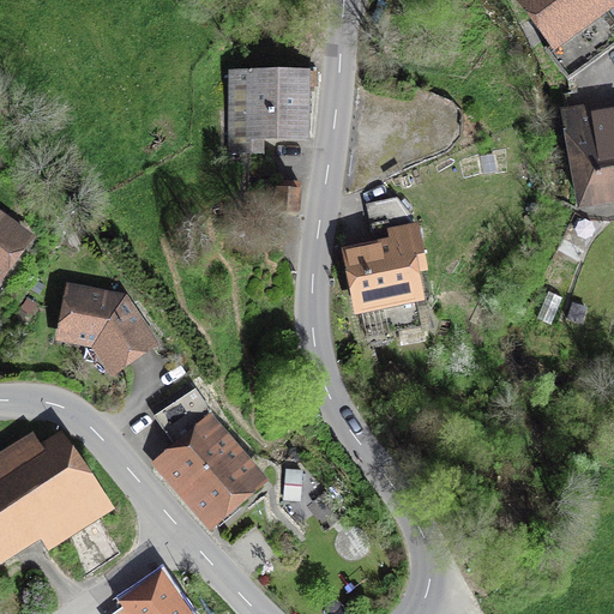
[(509,0),(548,53),(547,53),(569,82),(613,48),(613,19),(609,14),(613,11),(613,4),(611,0),(509,0)]
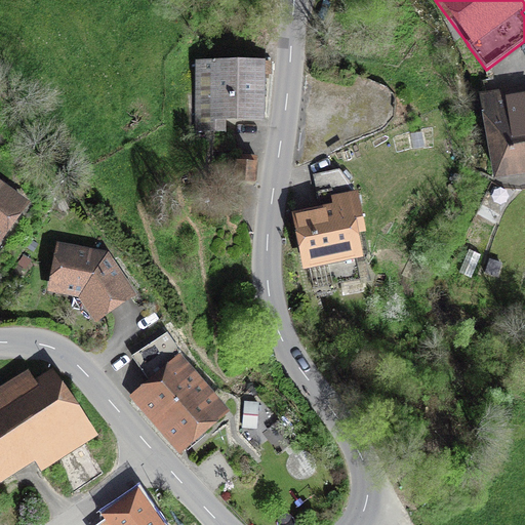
[(226,123),(265,124),(265,107),(268,107),(269,75),(273,76),(273,62),(271,62),(271,57),(265,57),(265,63),(196,61),(195,132),(226,132),(226,123)]
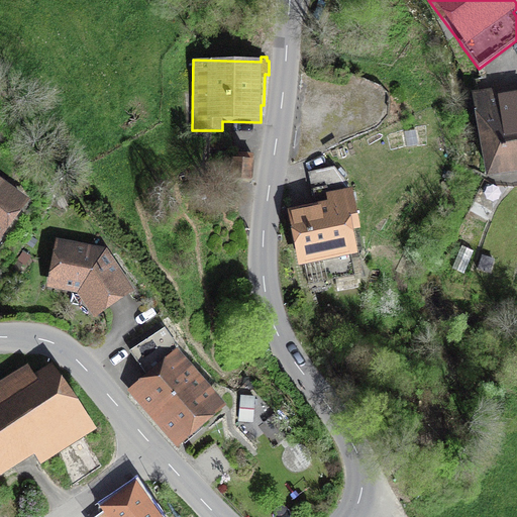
[(516,84),(472,93),(487,181),(516,175),(516,84)]
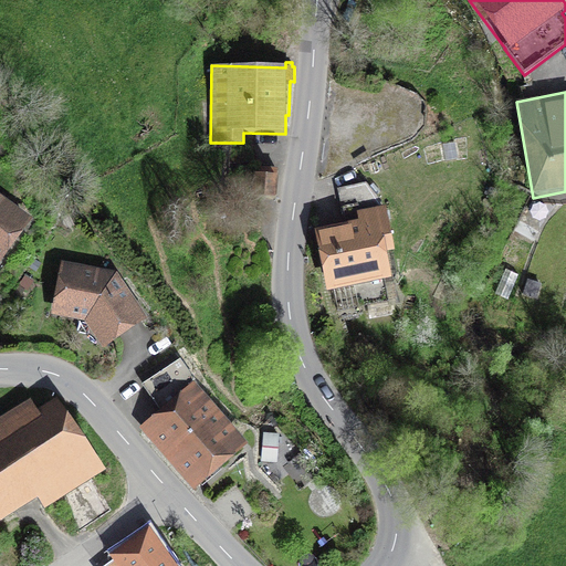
[(459,159),(456,143),(441,145),(444,161),(459,159)]
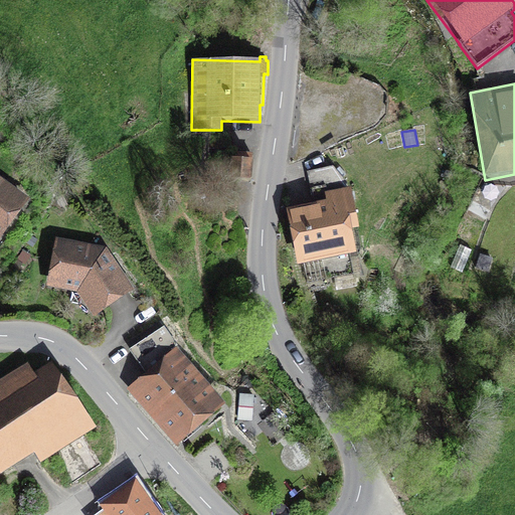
[(348,151),(366,146),(364,139),(347,144),(348,151)]
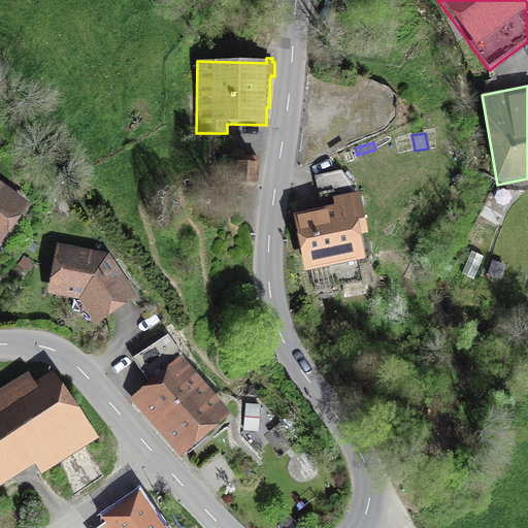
[(257,189),(260,157),(237,155),(234,186),(257,189)]
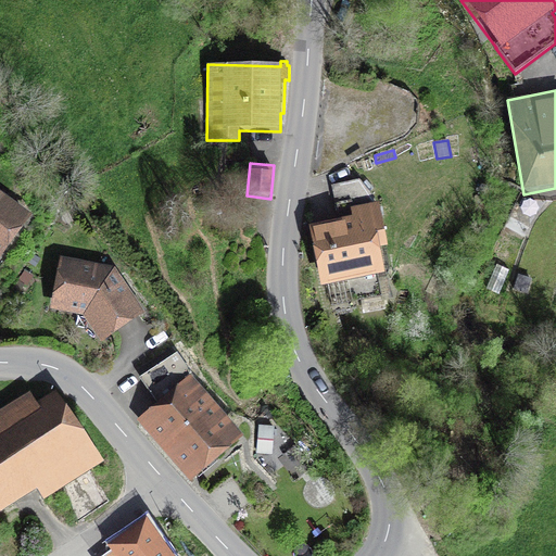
[(338,222),(310,226),(320,289),(324,288),(328,310),(363,304),(364,314),(388,310),(386,300),(392,299),(389,276),(386,277),(380,252),(388,250),(380,203),(376,204),(375,198),(361,181),(359,179),(330,186),(338,222)]
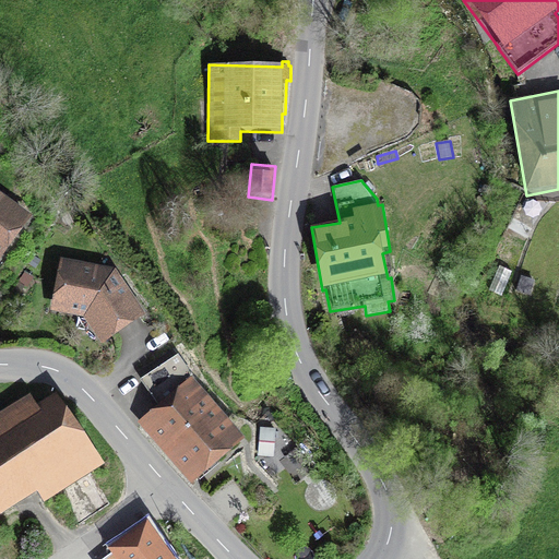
[(0,259),(33,216),(0,191),(0,259)]
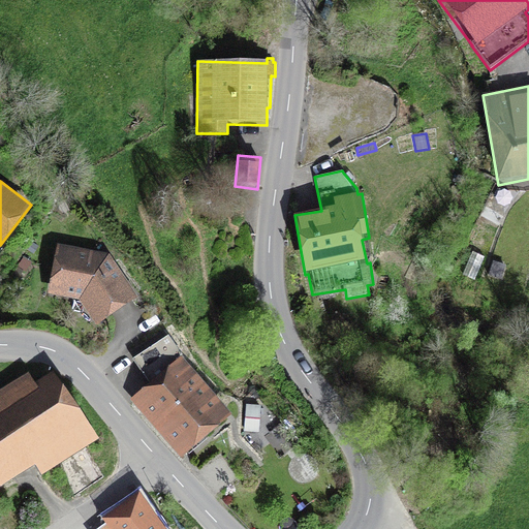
[(34,255),(41,247),(34,241),(28,249),(34,255)]
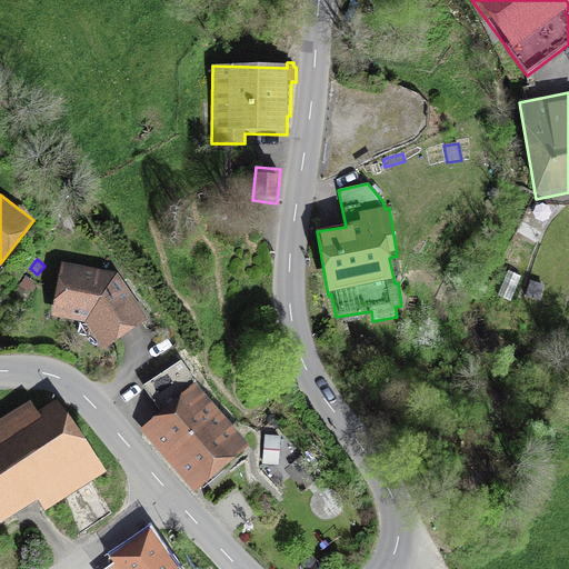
[(149,323),(118,273),(61,263),(51,317),(85,325),(103,351),(149,323)]
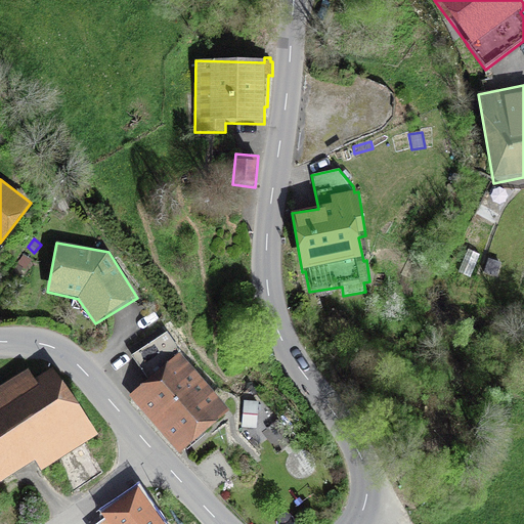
[(17,275),(31,257),(26,253),(12,272),(17,275)]
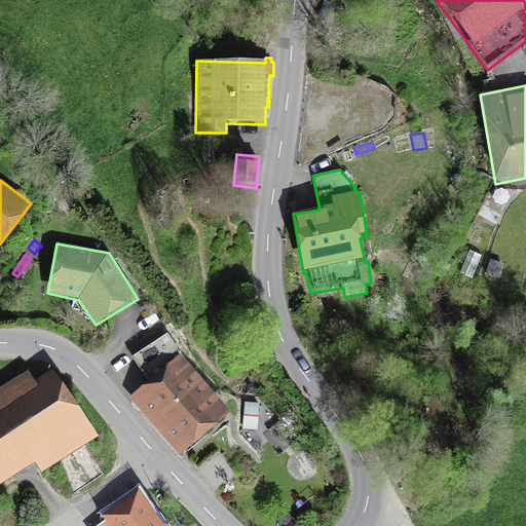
[(499,278),(503,265),(490,261),(487,275),(499,278)]
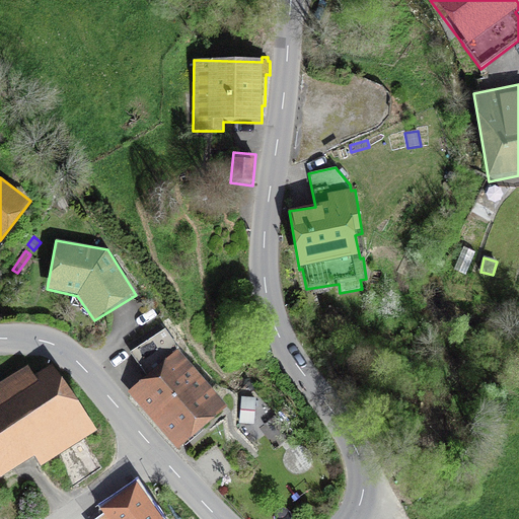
[(227,410),(227,409),(180,351),(165,329),(130,353),(146,377),(127,392),(177,451),(184,444),(190,450),(205,437),(201,432),(227,410)]
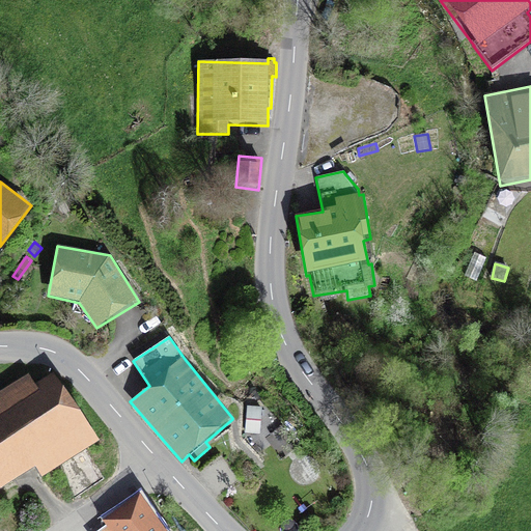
[(0,491),(34,469),(40,479),(99,443),(55,373),(35,386),(28,374),(0,392),(0,491)]
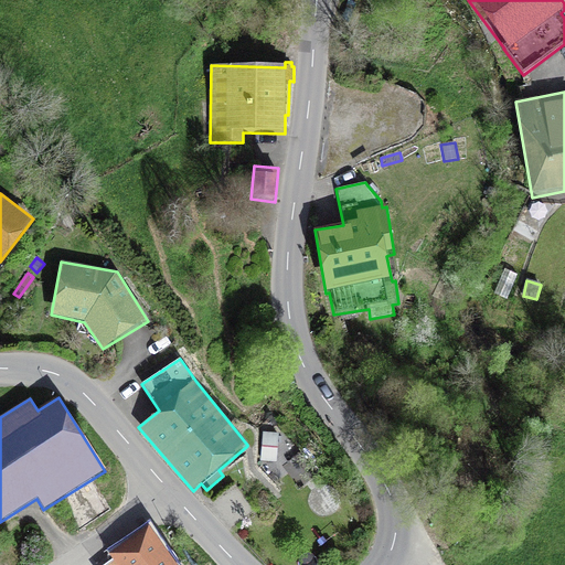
[(260,461),(277,464),(280,434),(264,433),(260,461)]
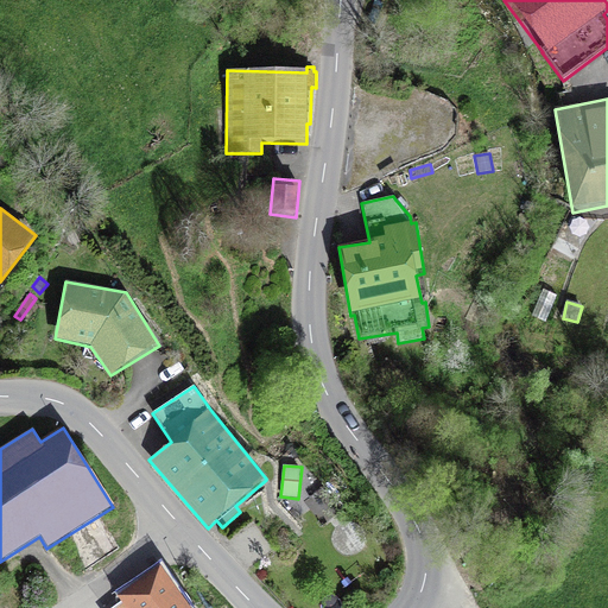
[(492,570),(489,568),(486,562),(470,572),(473,576),(475,581),(487,572),(492,570)]
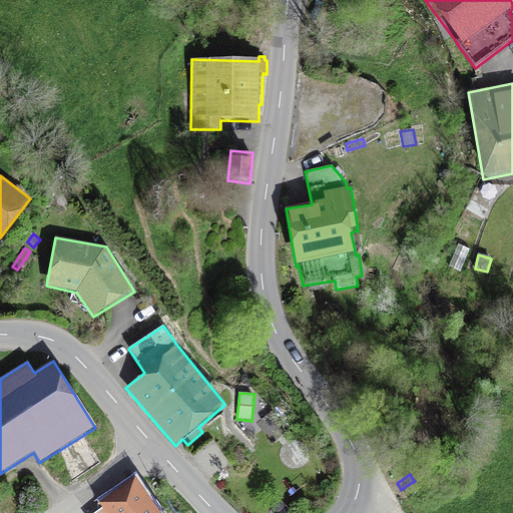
[(101,509),(95,512),(159,512),(136,479),(99,505),(101,509)]
